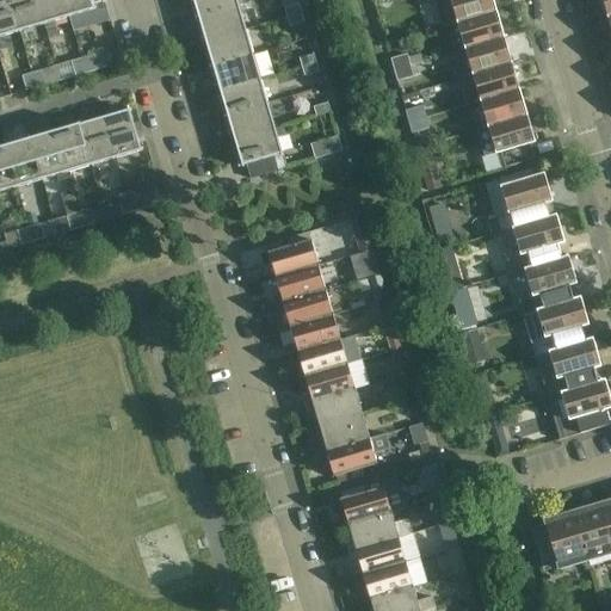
[(0,0),(0,37),(19,32),(8,0),(0,0)]
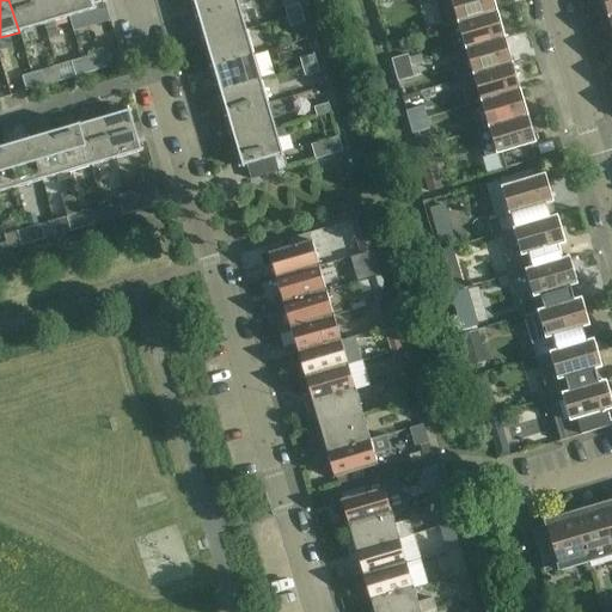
[(36,0),(8,0),(19,32),(43,25),(36,0)]
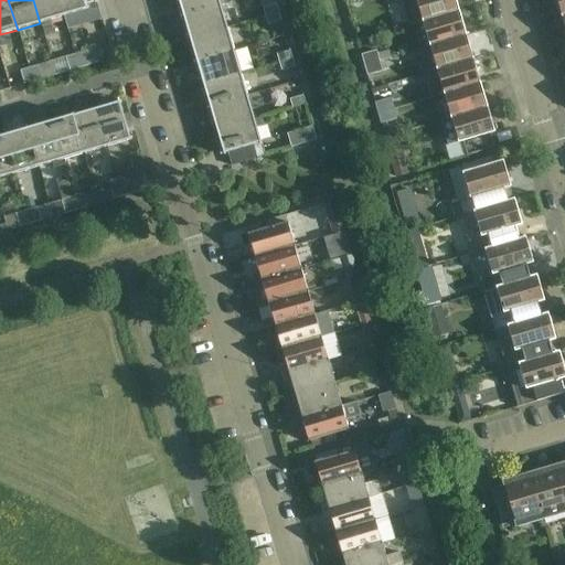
[(33,0),(40,23),(63,17),(57,0),(33,0)]
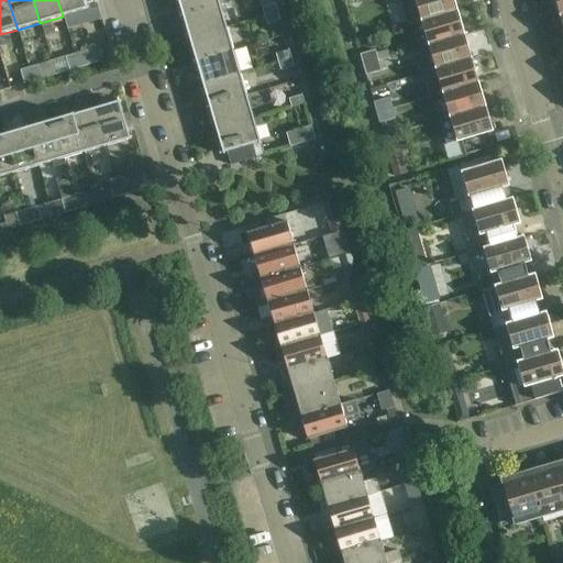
[(57,0),(63,17),(86,10),(85,6),(96,2),(95,0),(57,0)]
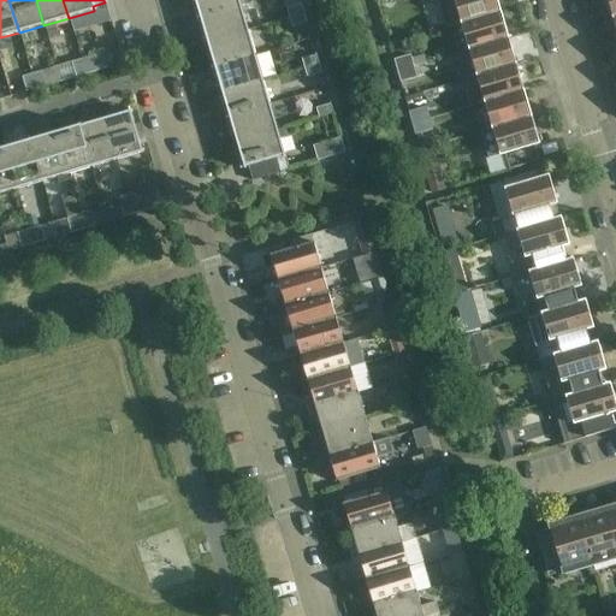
[(194,0),(200,18),(241,6),(238,0),(194,0)]
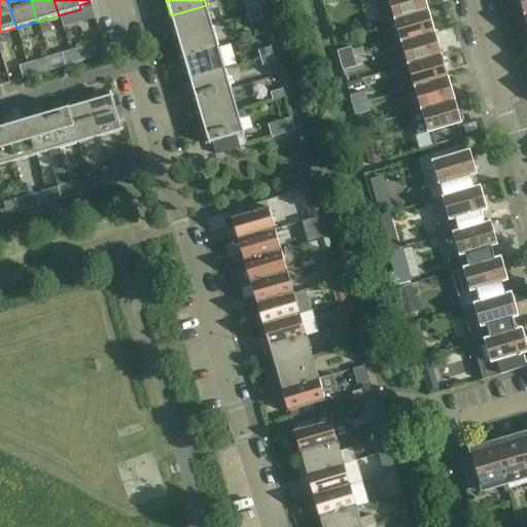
[(394,21),(427,11),(424,0),(379,0),(376,1),(382,24),(394,21)]
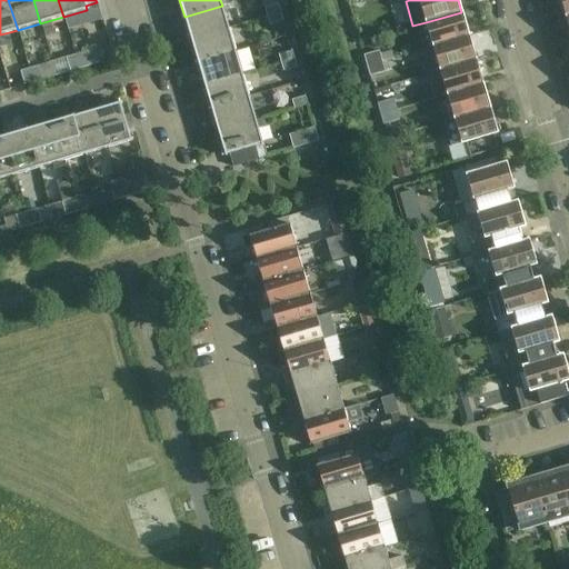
[(265,9),(267,17),(280,13),(278,5),(265,9)]
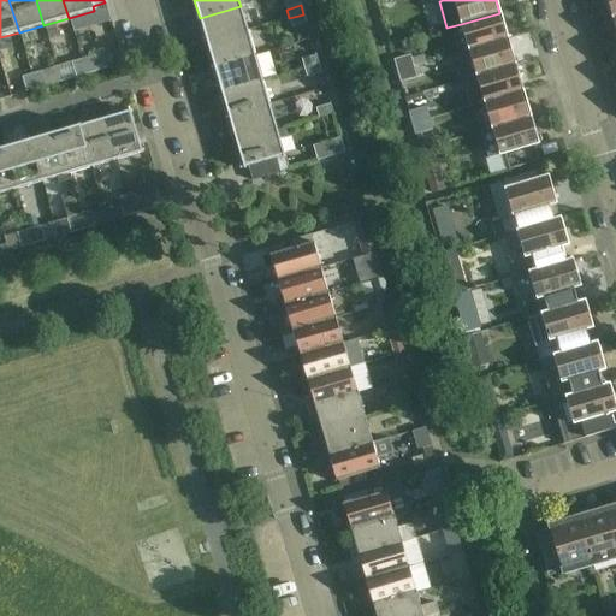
[(241,6),(200,18),(207,42),(248,31),(241,6)]
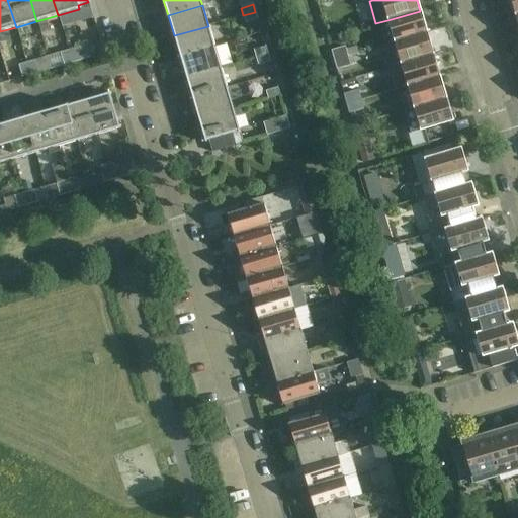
[(394,42),(427,32),(420,11),(387,20),(394,42)]
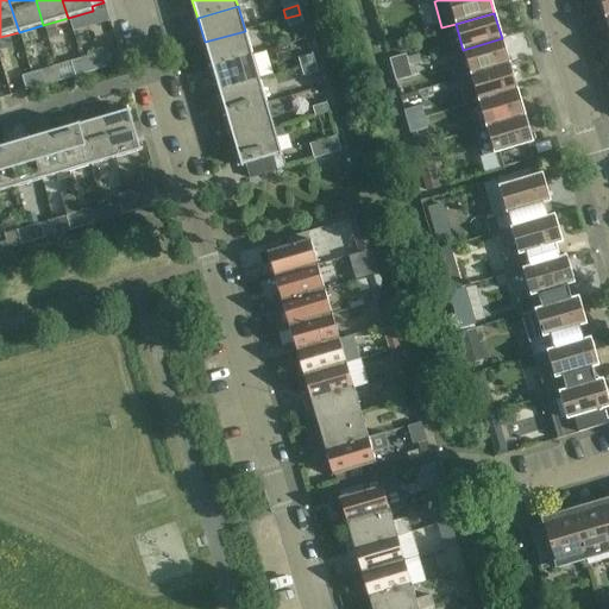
[(286,18),(288,27),(303,23),(300,14),(286,18)]
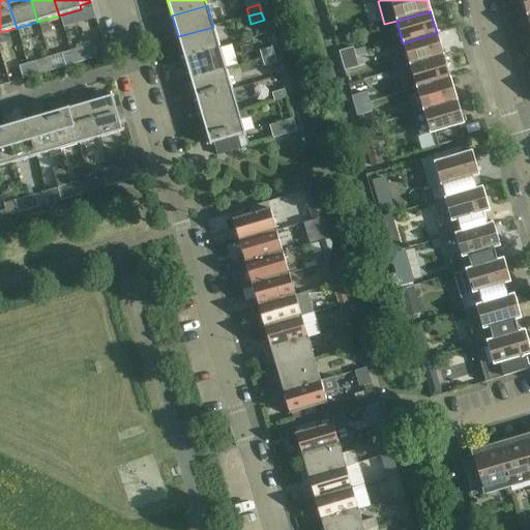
[(178,36),(184,58),(219,48),(213,27),(178,36)]
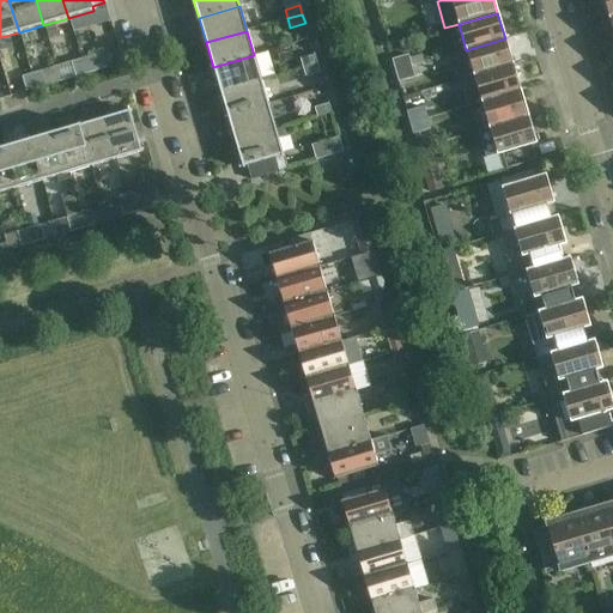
[(466,50),(474,77),(513,65),(505,38),(466,50)]
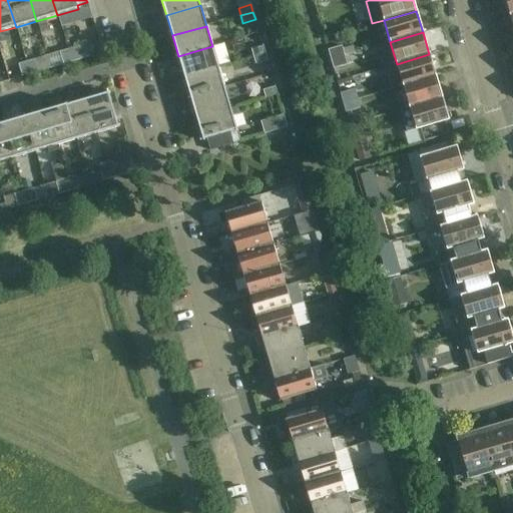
[(90,43),(67,50),(71,62),(93,55),(90,43)]
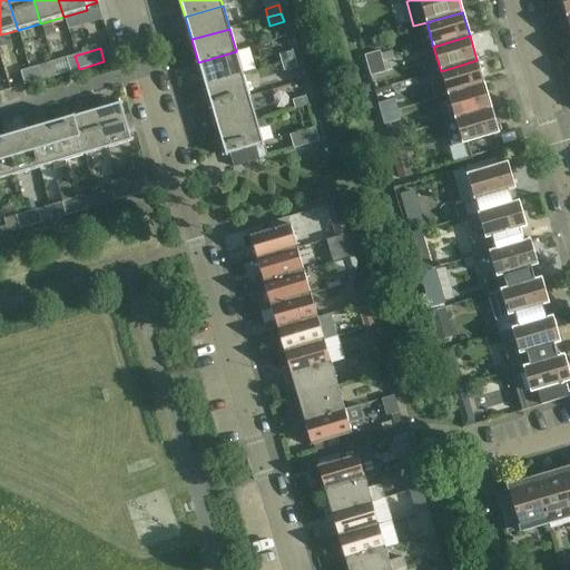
[(278,55),(281,64),(295,59),(292,50),(278,55)]
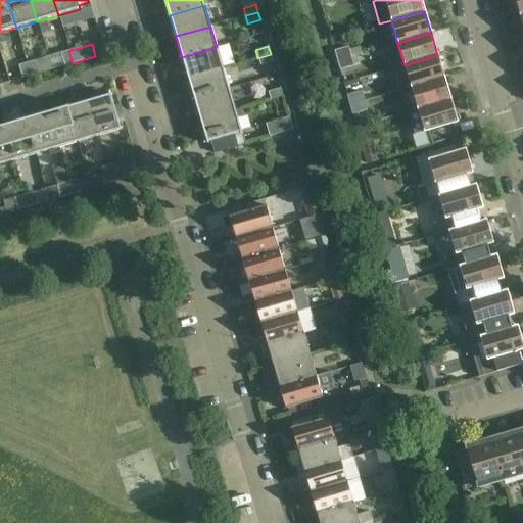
[(217,47),(182,57),(188,79),(223,68),(217,47)]
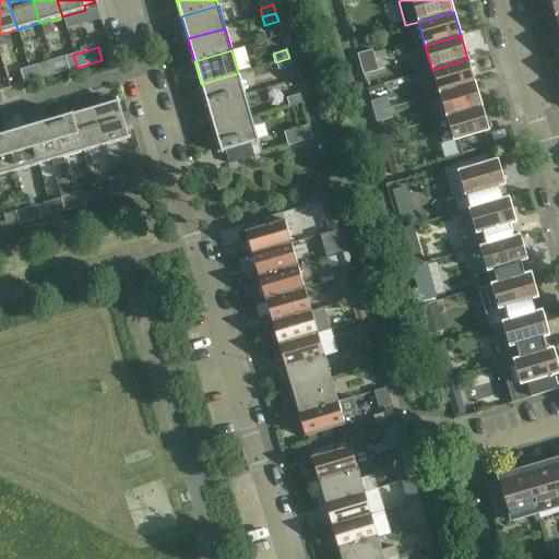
[(356,55),(359,66),(375,61),(371,50),(356,55)]
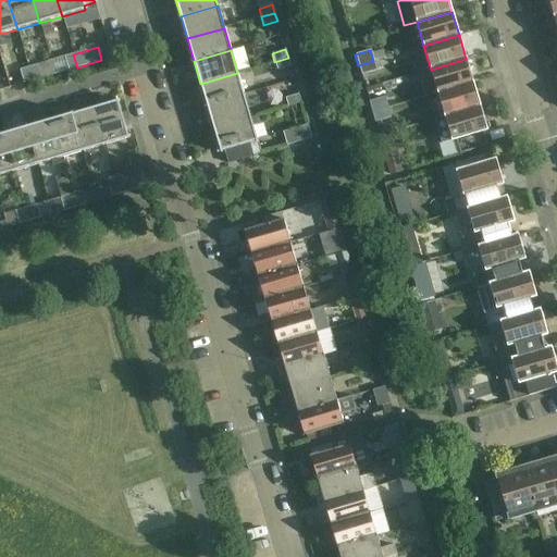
[(77,67),(73,54),(49,61),(53,75),(69,71),(69,70),(77,67)]
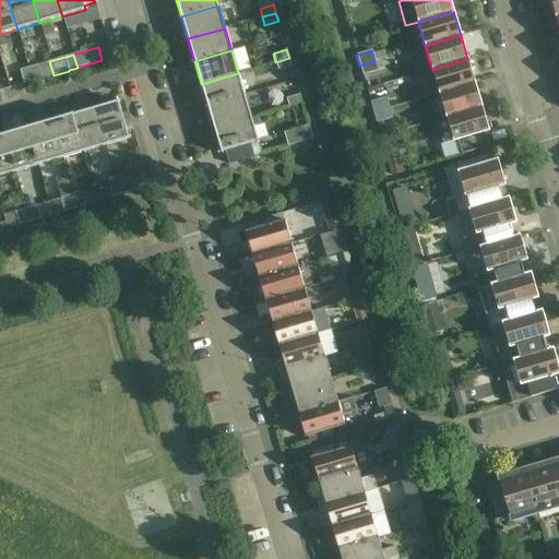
[(289,58),(275,62),(277,70),(292,67),(289,58)]
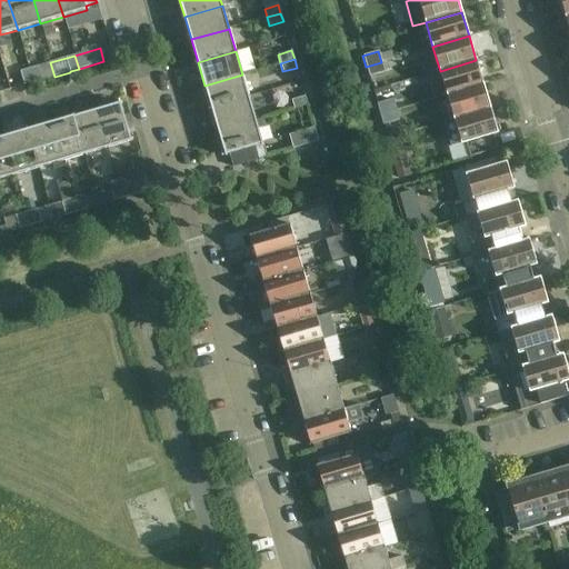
[(476,60),(440,71),(447,96),(483,85),(476,60)]
